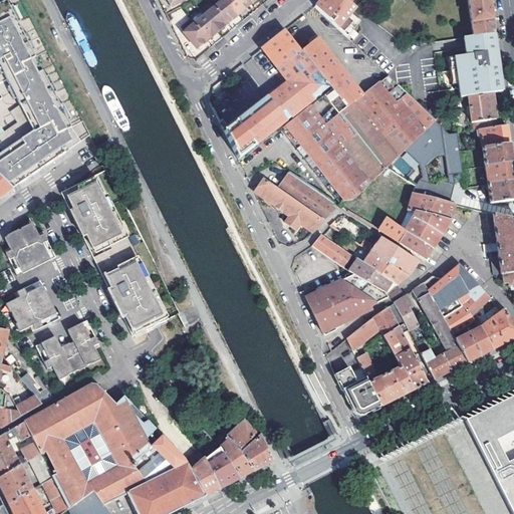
[(0,0),(0,64),(13,90),(2,96),(0,97),(0,148),(2,152),(0,153),(0,178),(12,189),(47,165),(89,135),(20,0),(0,0)]
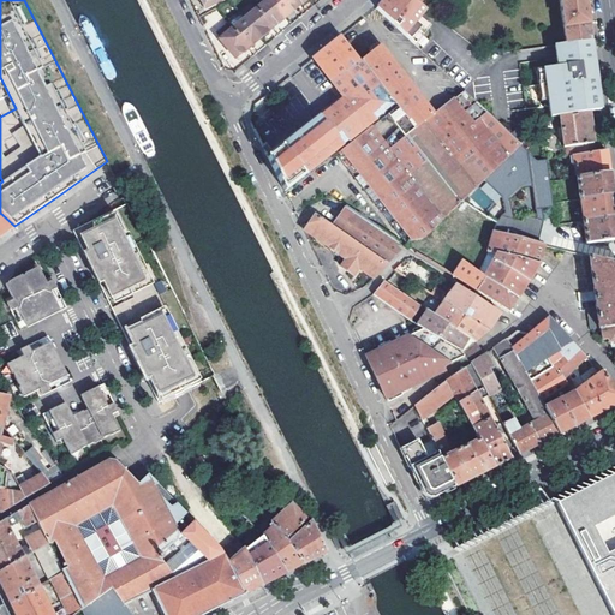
[(268,0),(257,10),(273,29),(285,18),(268,0)]
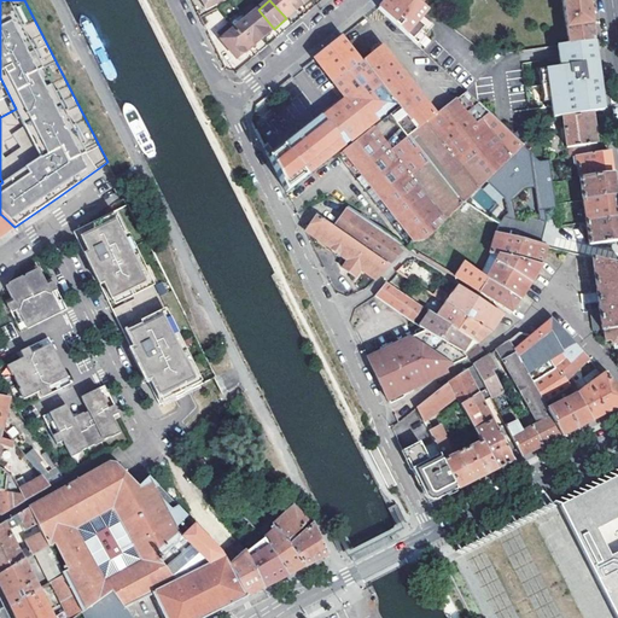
[(291,0),(269,0),(286,18),(298,9),(291,0)]
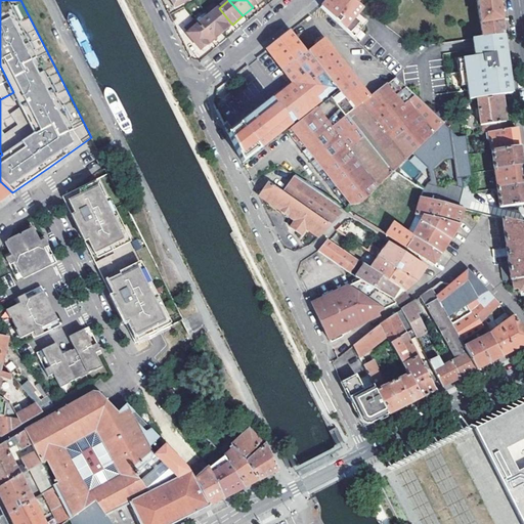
[(356,3),(351,0),(325,0),(320,7),(353,38),(366,22),(357,14),(362,8),(356,3)]
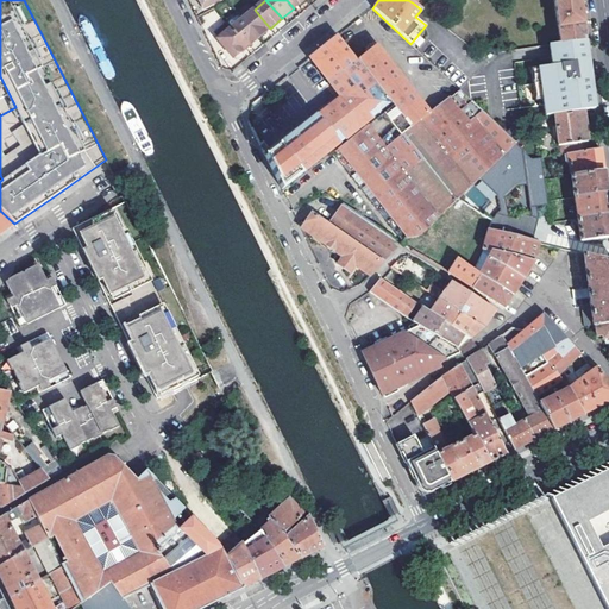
[(560,44),(585,41),(582,19),(578,0),(553,0),(560,38),(560,44)]
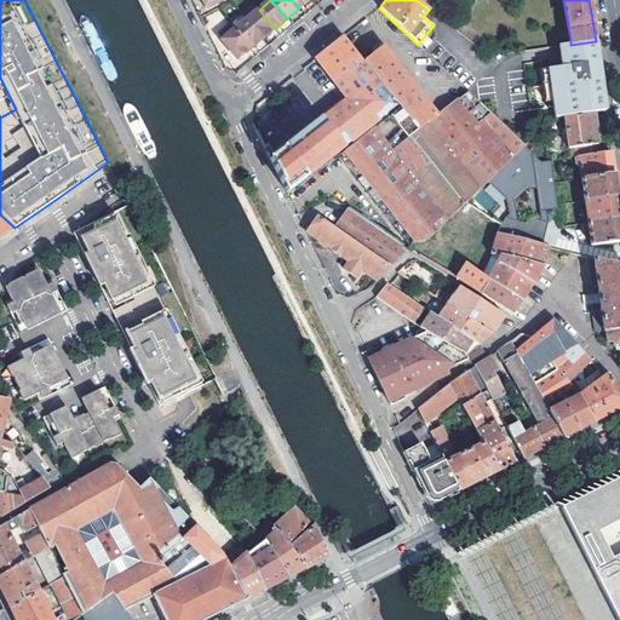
[(246,19),(259,10),(252,3),(241,12),(246,19)]
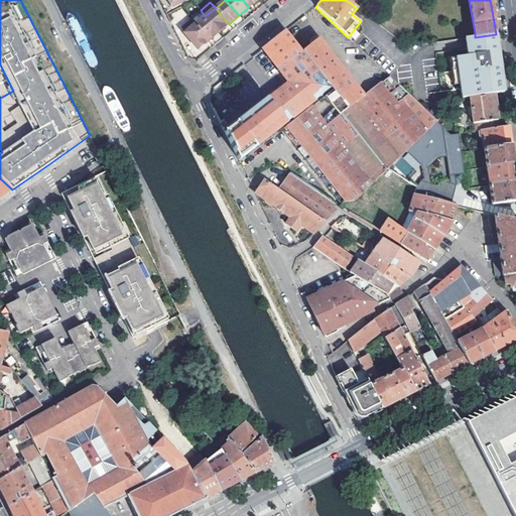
[(216,8),(205,16),(219,32),(229,24),(216,8)]
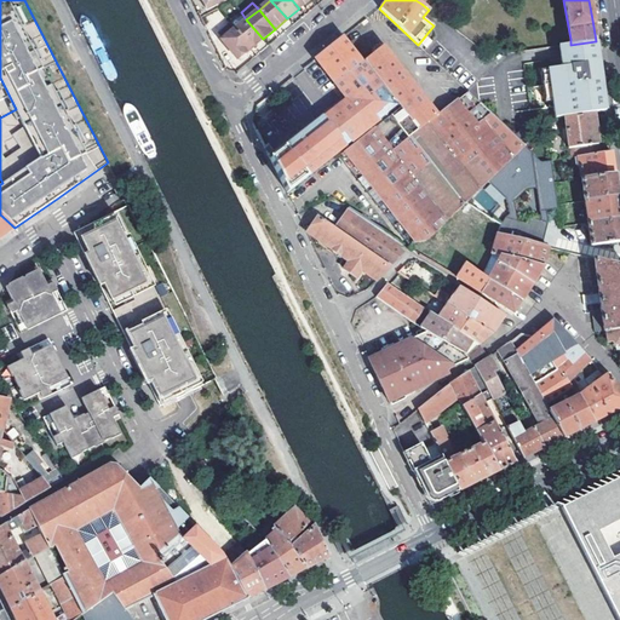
[(440,27),(425,15),(423,17),(434,26),(418,45),(423,49),(440,27)]
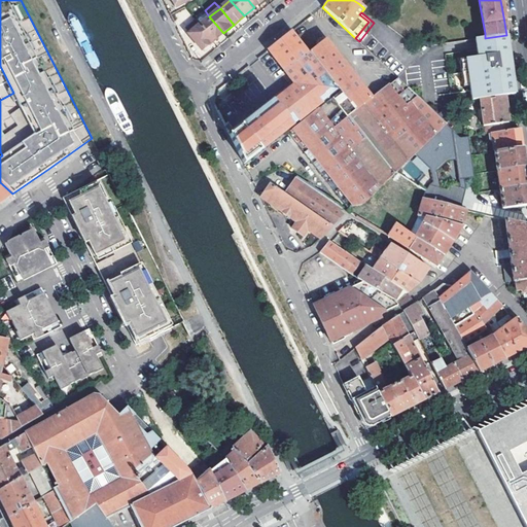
[(209,16),(199,26),(213,41),(223,33),(209,16)]
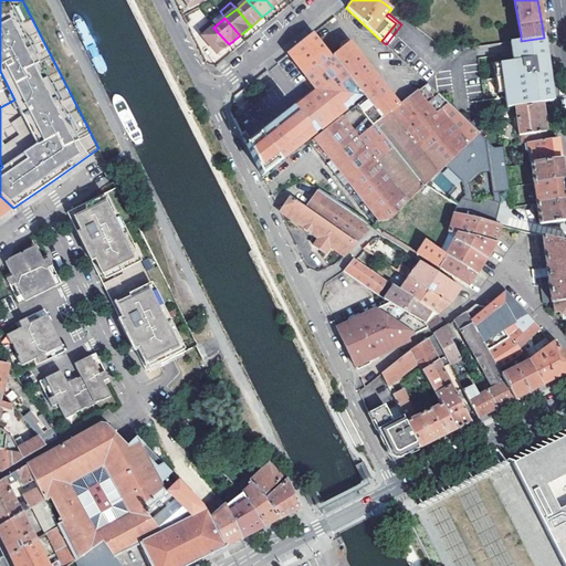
[(205,35),(213,28),(209,22),(200,30),(205,35)]
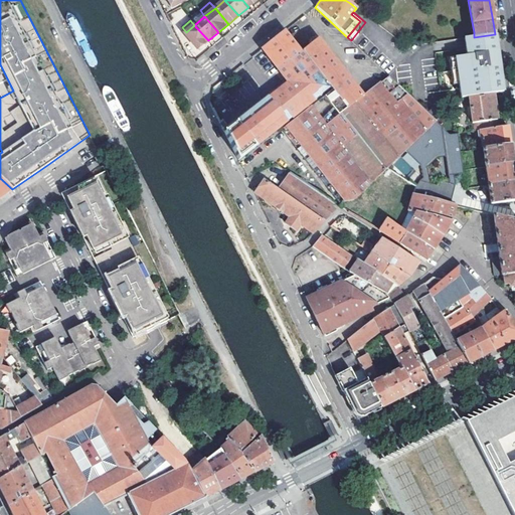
[(186,32),(184,34),(196,50),(208,40),(194,25),(186,32)]
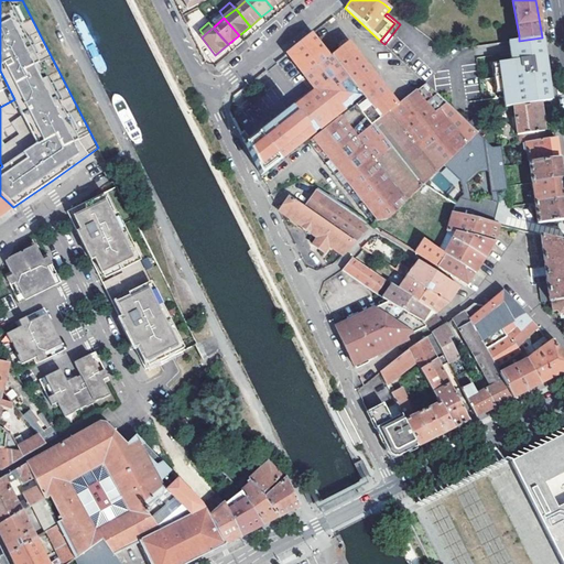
[(331,55),(313,33),(310,36),(286,54),(304,77),(331,55)]
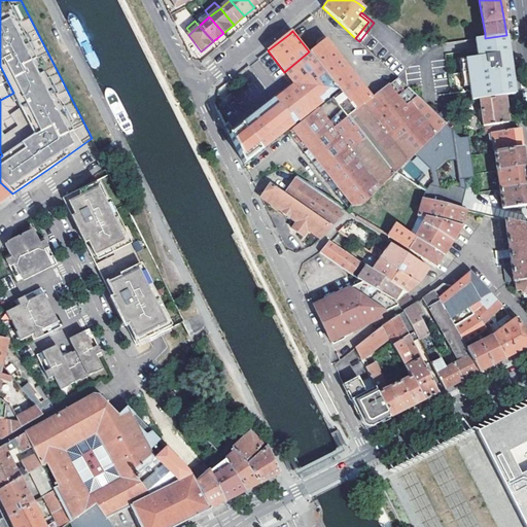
[(476,39),(485,38),(485,33),(458,37),(459,42),(476,39)]
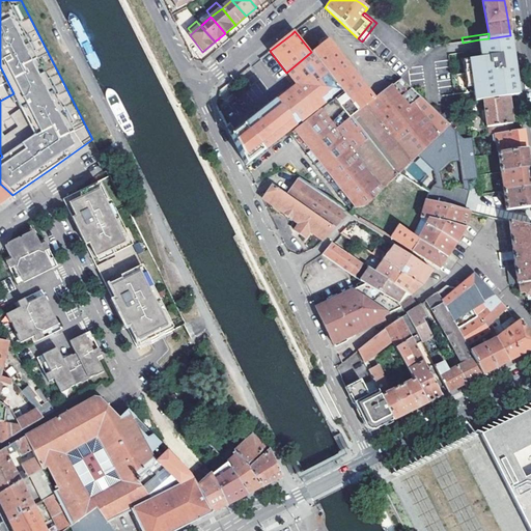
[(488,38),(479,39),(481,58),(464,60),(468,88),(473,87),(475,101),(483,101),(509,96),(519,95),(513,62),(510,35),(488,38)]
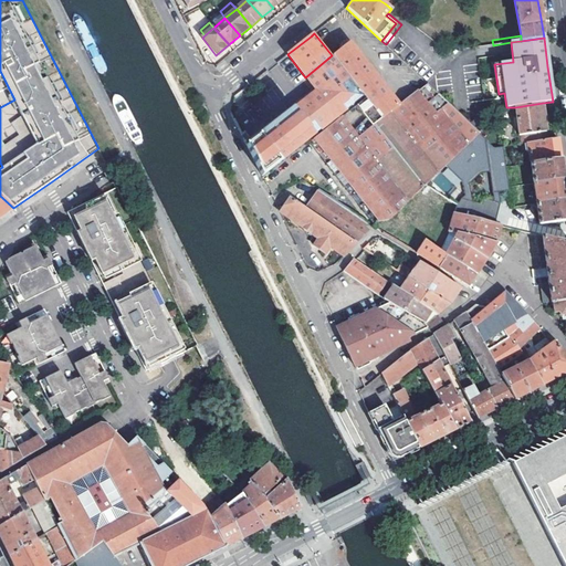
[(364,97),(355,105),(373,126),(399,104),(350,43),(333,58),(364,97)]
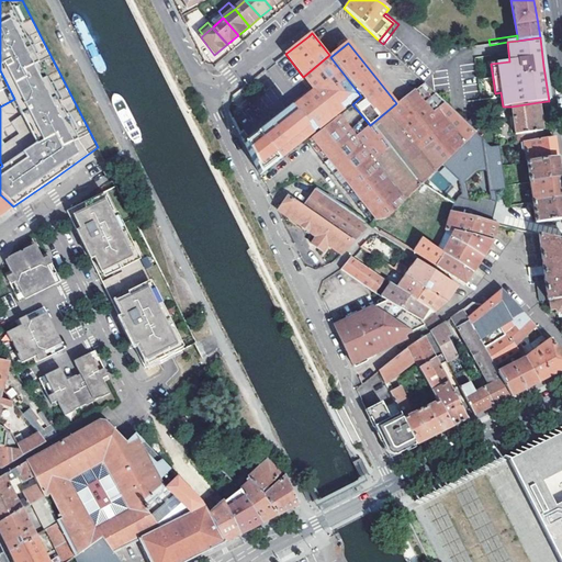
[(329,55),(303,77),(314,91),(245,144),(260,175),(359,96),(329,57),(330,57),(329,55)]
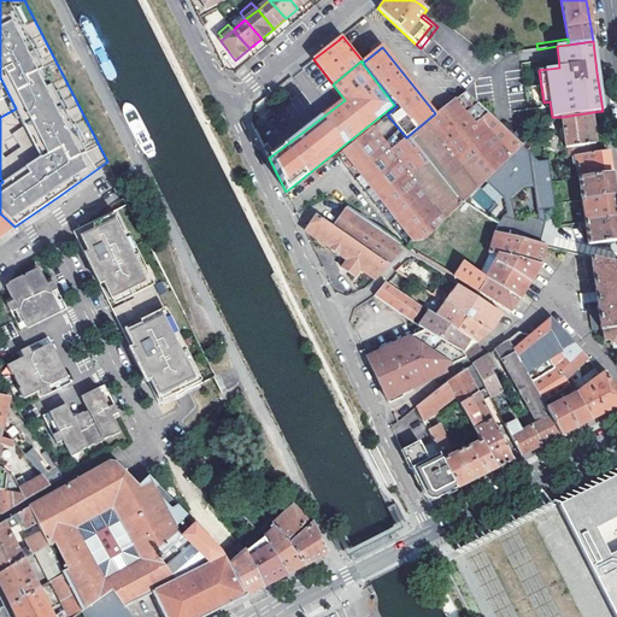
[(0,112),(3,116),(16,109),(0,77),(0,112)]
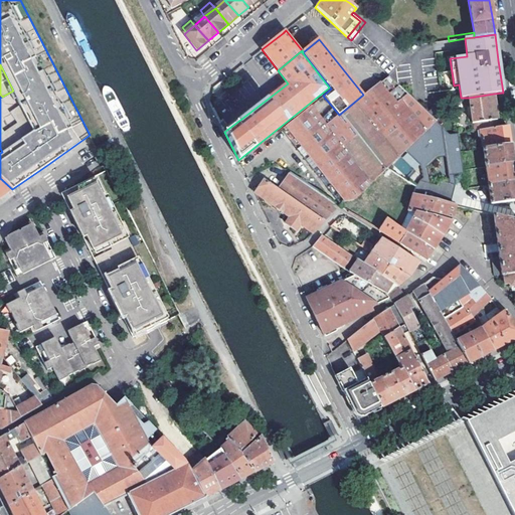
[(388,76),(356,102),(397,157),(405,150),(436,122),(388,76)]
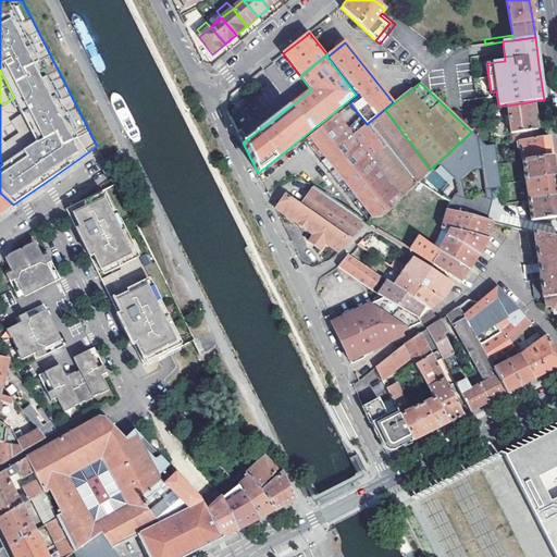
[(534,101),(507,106),(508,116),(506,116),(507,123),(509,122),(511,143),(521,141),(539,139),(534,101)]
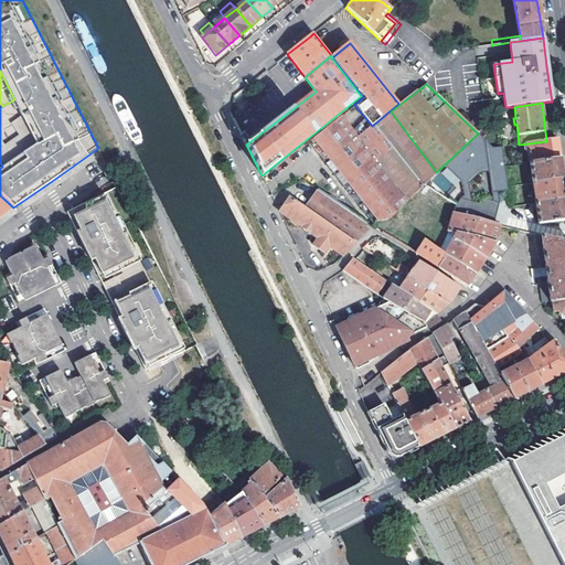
[(354,105),(340,116),(356,138),(372,127),(372,126),(354,105)]
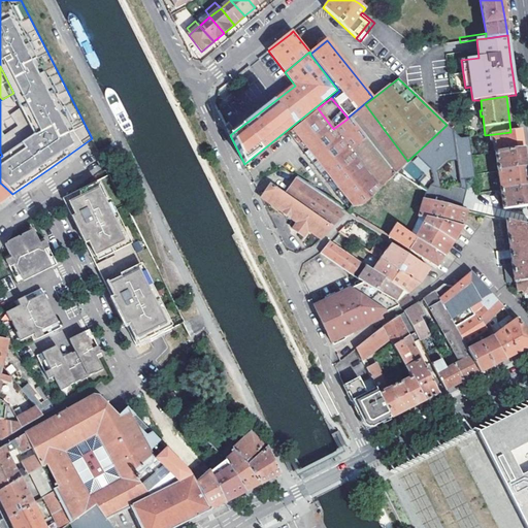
[(365,104),(349,118),(365,139),(351,151),(380,188),(398,170),(407,161),(365,104)]
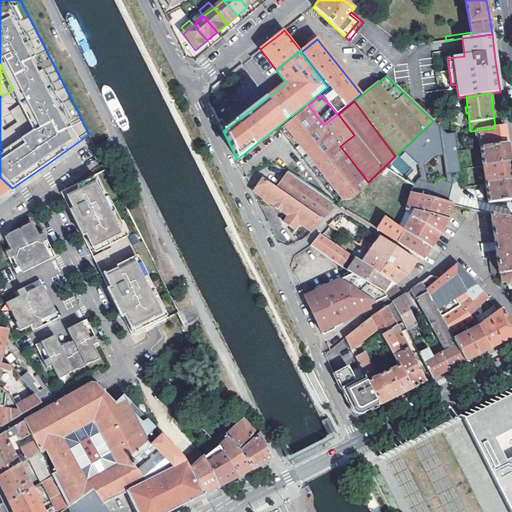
[(354,135),(338,114),(337,115),(323,125),(308,105),(279,128),(339,202),(340,200),(352,197),(368,182),(340,146),(354,135)]
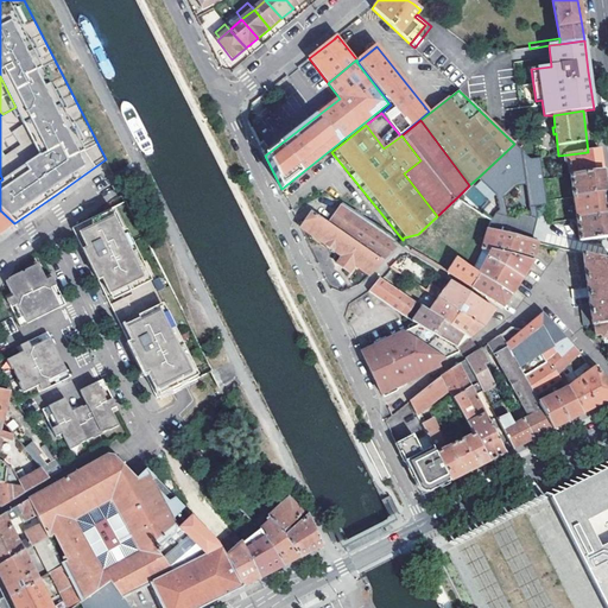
[(514,144),(479,177),(496,196),(498,215),(493,214),(488,229),(531,241),(537,219),(520,215),(518,220),(507,217),(504,198),(518,185),(525,184),(529,208),(536,208),(546,206),(540,158),(531,159),(514,144)]
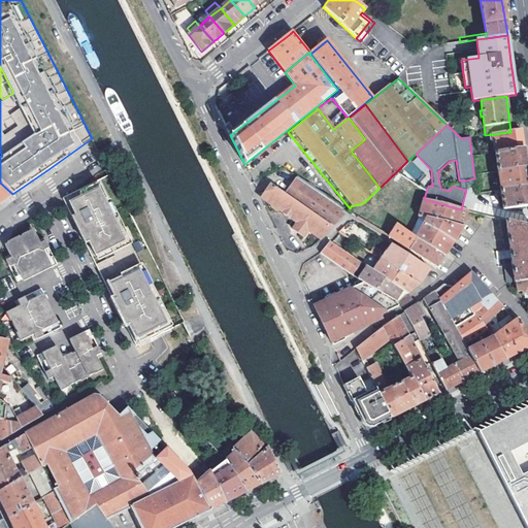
[(494,134),(496,153),(523,149),(523,143),(521,131),(510,132),(494,134)]
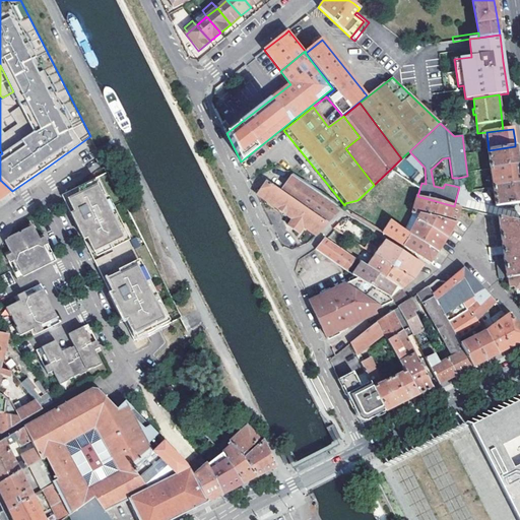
[(489,150),(492,169),(518,166),(517,159),(515,146),(489,150)]
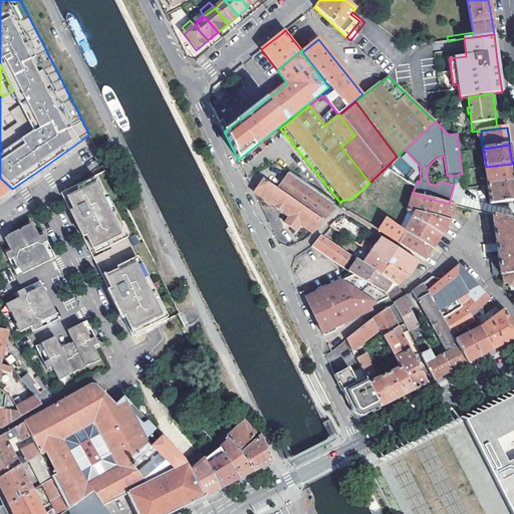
[(486,167),(489,186),(513,182),(513,176),(513,169),(512,164),(486,167)]
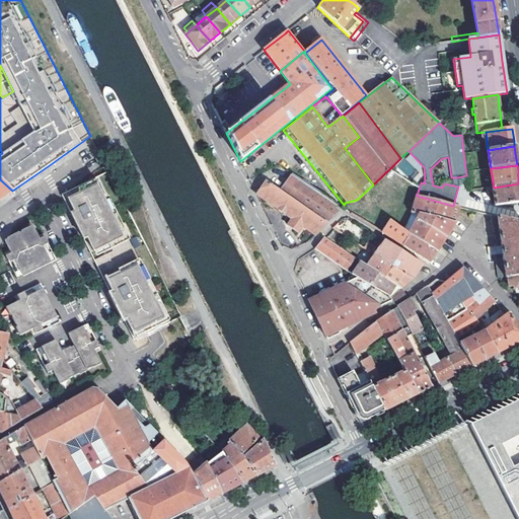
[(135,340),(180,316),(107,171),(62,195),(135,340)]
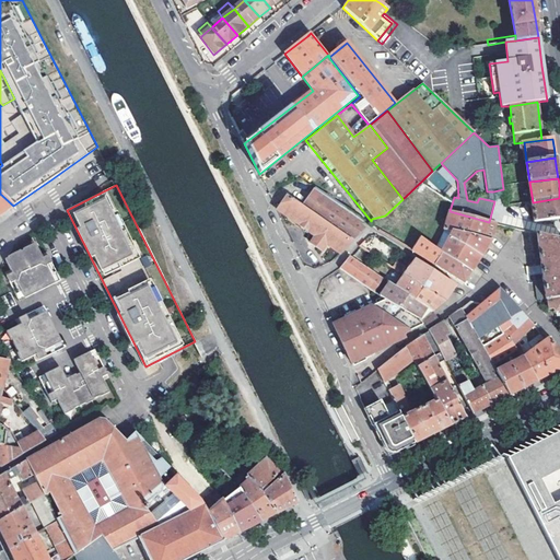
[(314,189),(308,197),(324,208),(325,211),(321,217),(353,240),(366,228),(362,224),(364,223),(314,189)]
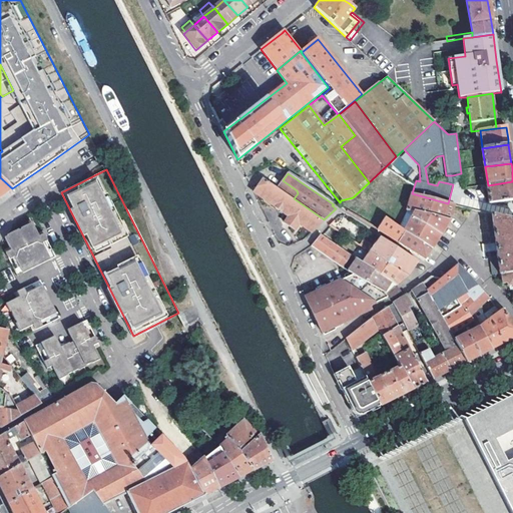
[(0,177),(0,196),(3,195),(12,188),(0,177)]
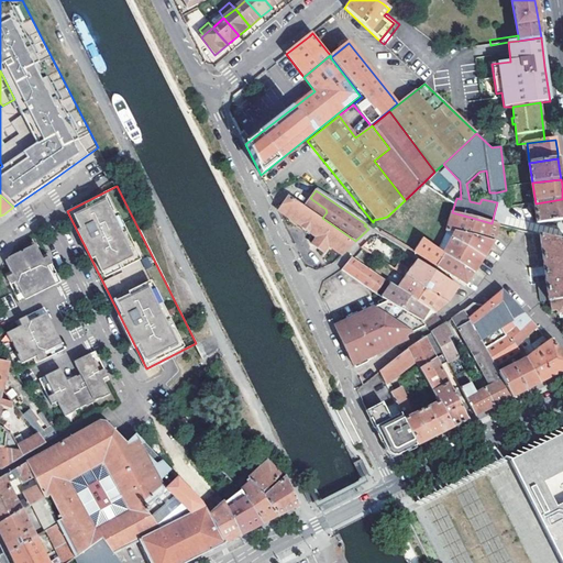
[(326,209),(310,198),(304,207),(288,196),(278,211),(316,238),(311,244),(322,252),(327,245),(341,254),(355,241),(322,218),(327,212),(326,209)]
